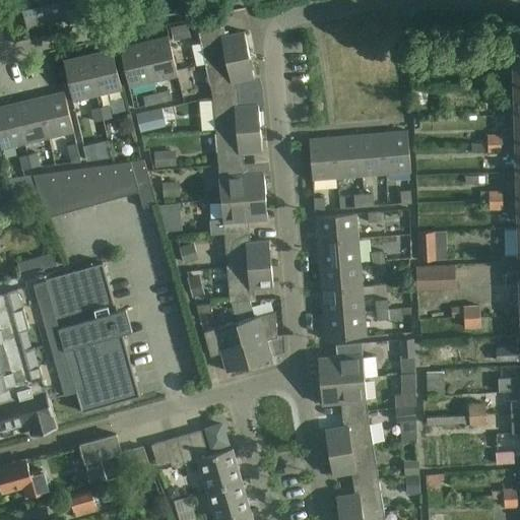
[(51,22),(45,0),(19,0),(26,28),(51,22)]
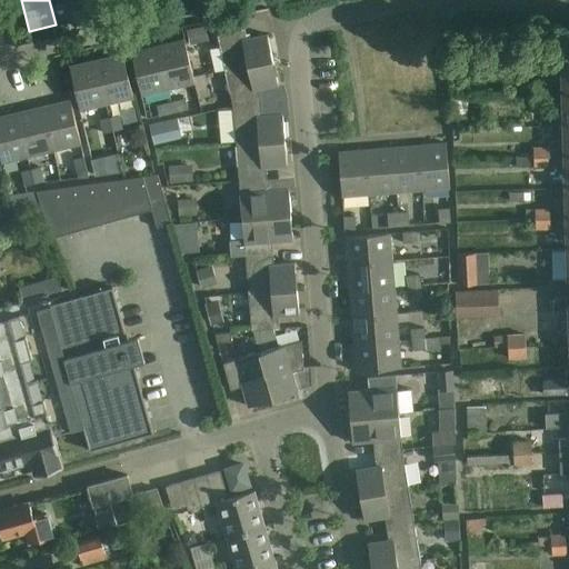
[(77,0),(49,0),(56,25),(81,19),(77,0)]
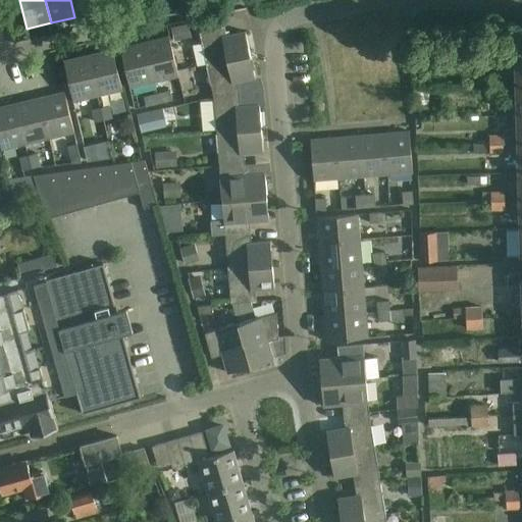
[(96,0),(70,0),(74,17),(99,11),(96,0)]
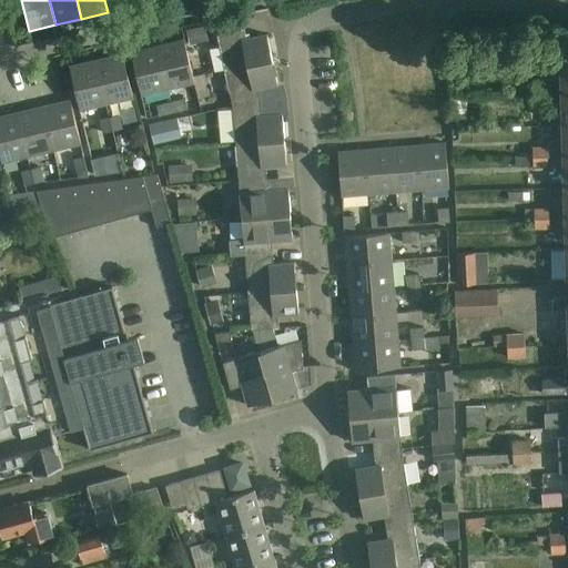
[(216,33),(224,70),(272,60),(266,34),(246,39),(243,27),(216,33)]
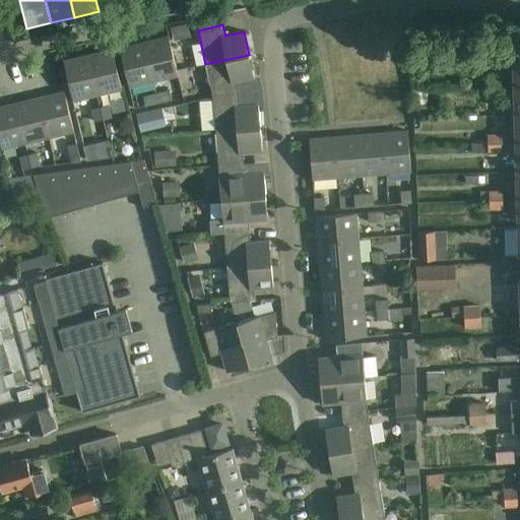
[(168,37),(143,43),(153,82),(178,76),(168,37)]
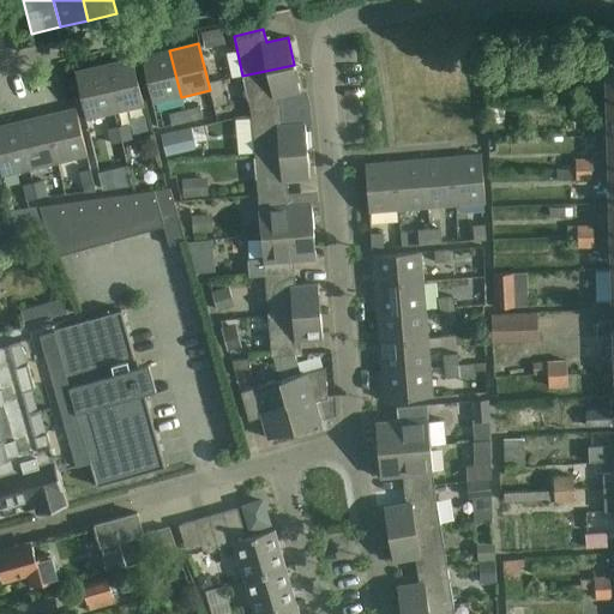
[(181,97),(169,50),(140,56),(152,103),(181,97)]
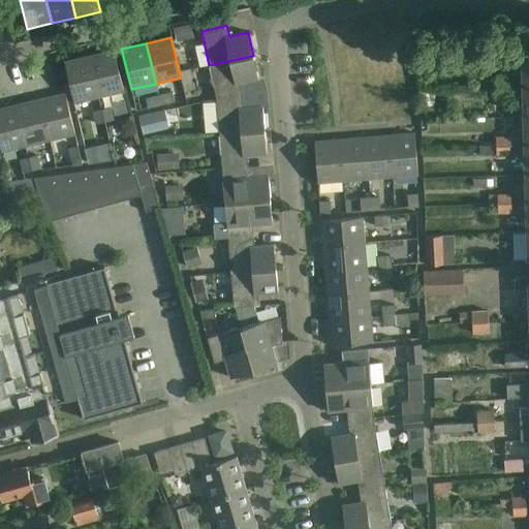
[(114,51),(89,57),(98,97),(123,91),(114,51)]
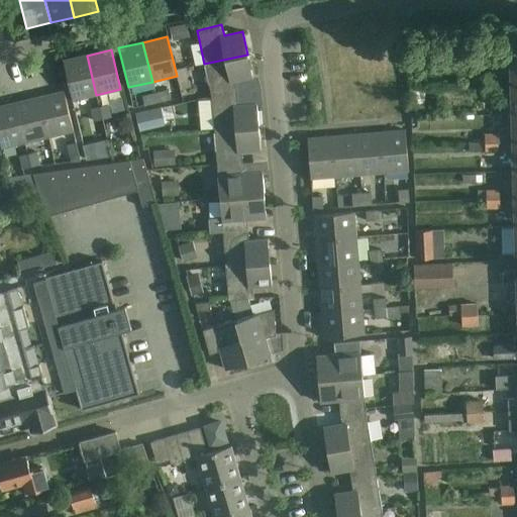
[(204,64),(211,97),(236,93),(234,81),(252,77),(247,55),(204,64)]
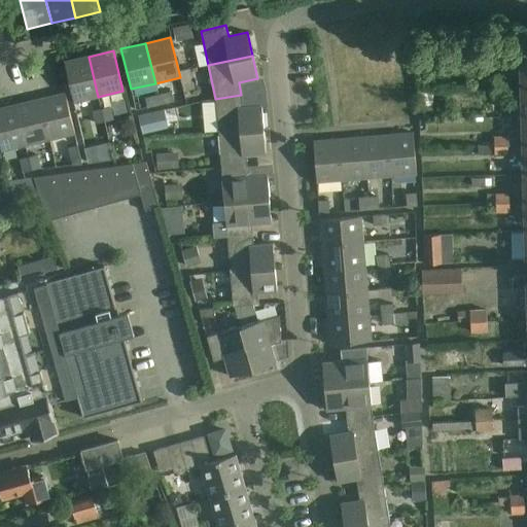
[(98,97),(89,57),(64,63),(73,102),(98,97)]
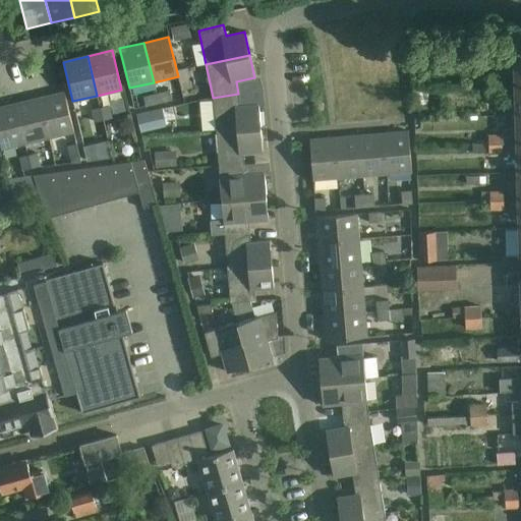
[(520,68),(502,67),(501,91),(520,92),(520,75),(520,68)]
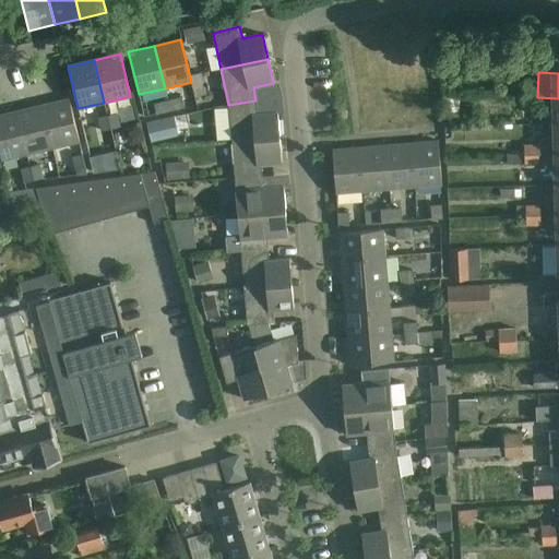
[(181,97),(167,100),(170,110),(185,107),(181,97)]
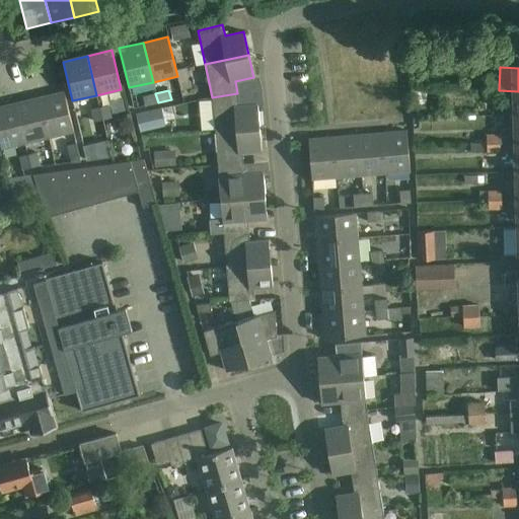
[(64,92),(40,98),(49,137),(73,132),(64,92)]
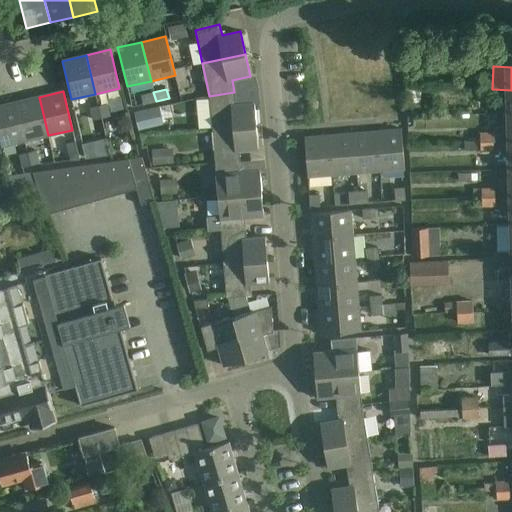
[(156,101),(153,92),(140,95),(143,104),(156,101)]
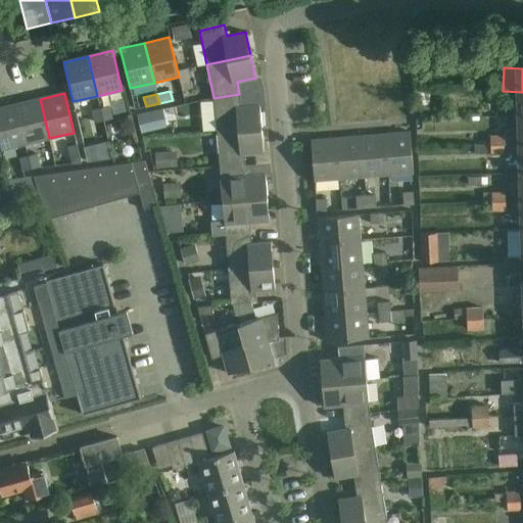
[(217,130),(217,132),(262,129),(259,105),(240,106),(239,94),(214,98),(214,101),(199,102),(202,132),(217,130)]
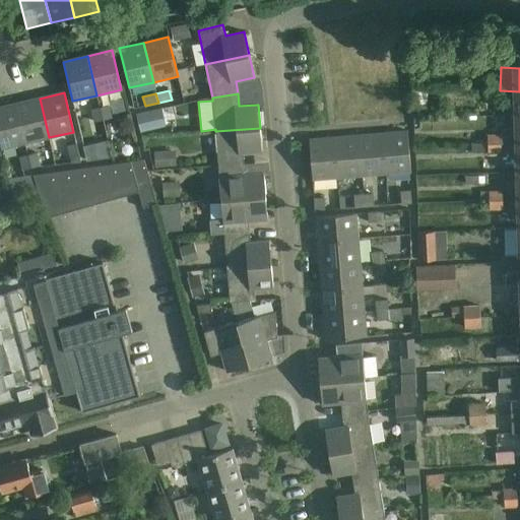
[(40,99),(16,104),(25,143),(49,137),(40,99)]
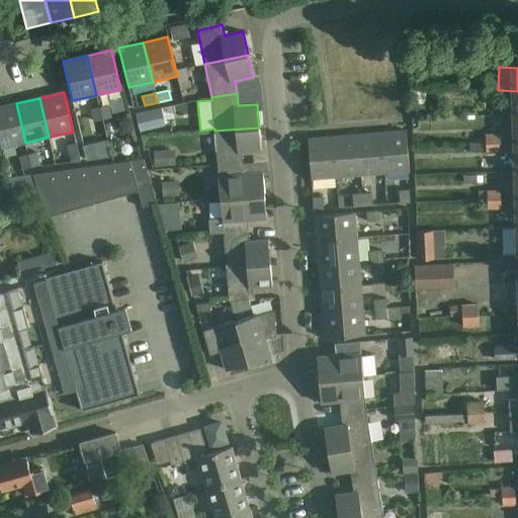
[(175,99),(150,105),(155,124),(179,118),(175,99)]
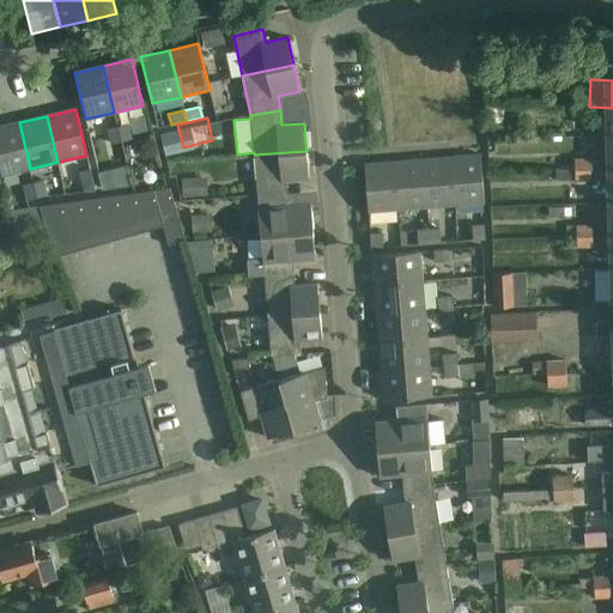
[(30,169),(19,122),(0,126),(0,171),(1,176),(30,169)]
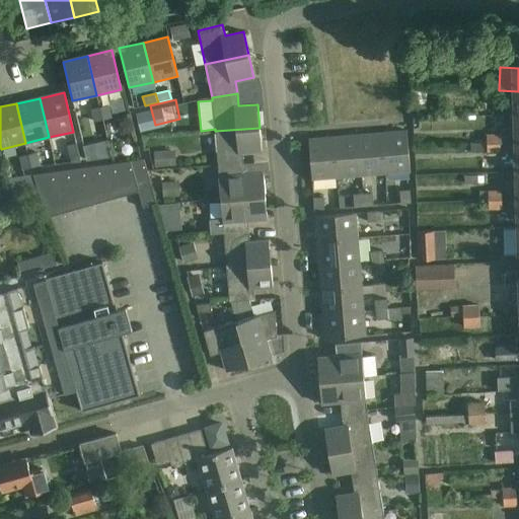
[(108,104),(100,106),(102,120),(112,118),(108,104)]
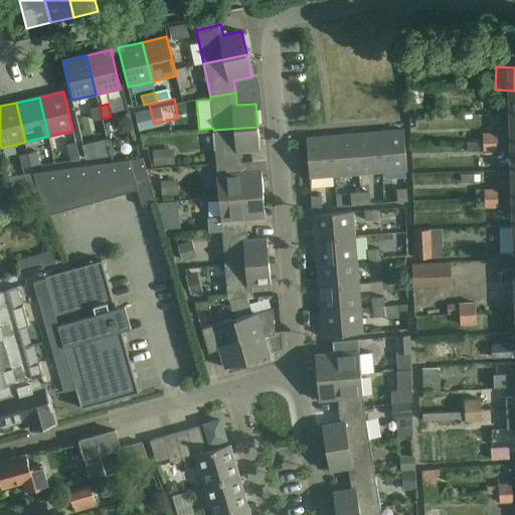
[(102,119),(100,106),(91,108),(94,121),(102,119)]
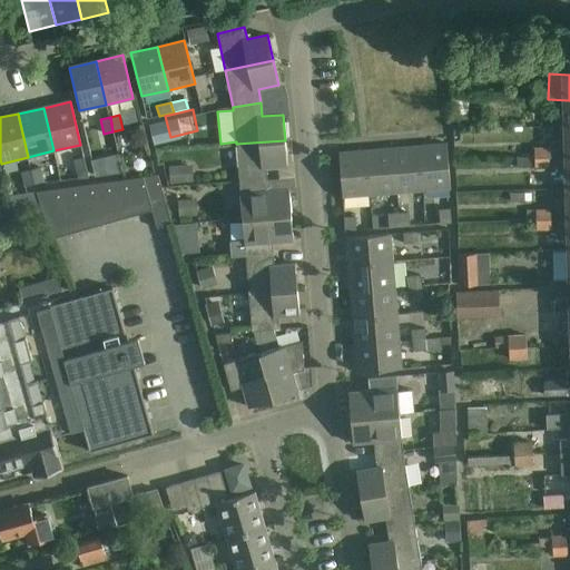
[(569,136),(549,137),(550,159),(567,159),(567,149),(569,148),(569,136)]
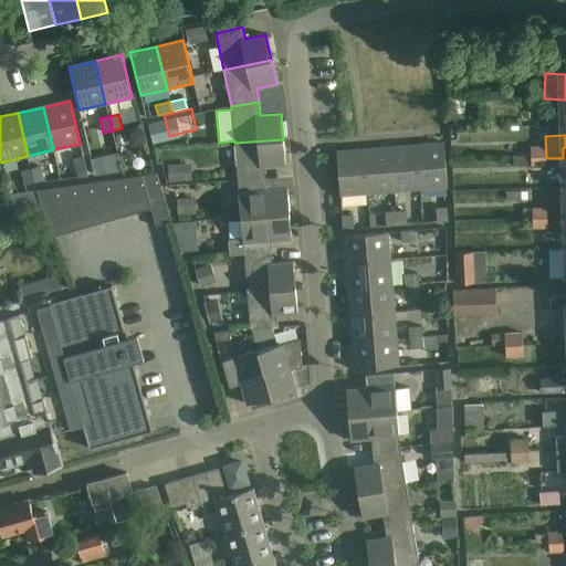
[(234,143),(238,180),(265,178),(264,166),(285,165),(283,139),(234,143)]
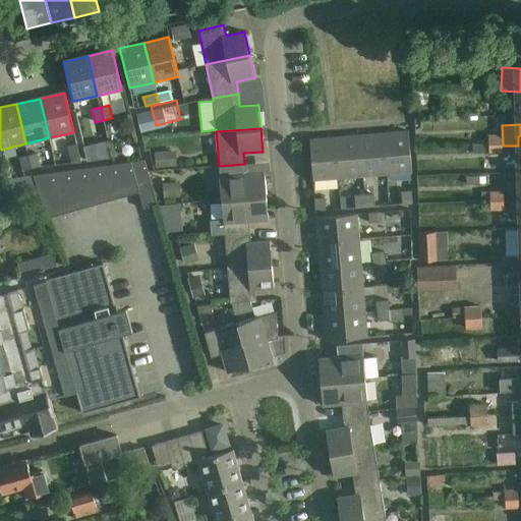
[(408,131),(384,133),(387,174),(411,172),(408,131)]
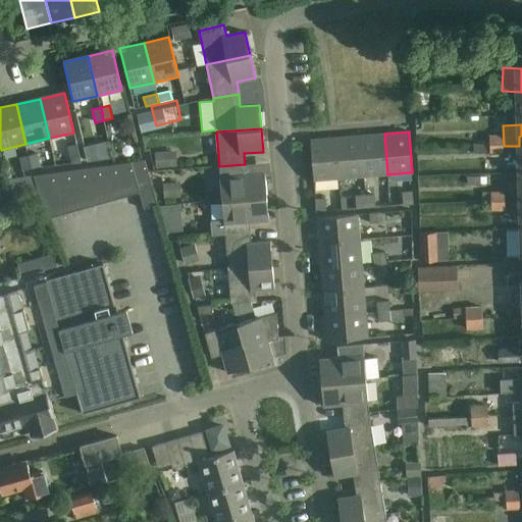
[(384,134),(359,136),(363,176),(387,174),(384,134)]
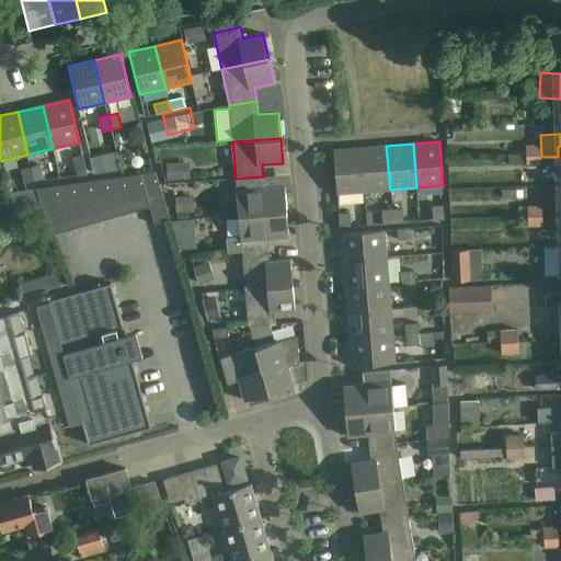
[(386,146),(359,148),(363,192),(390,190),(386,146)]
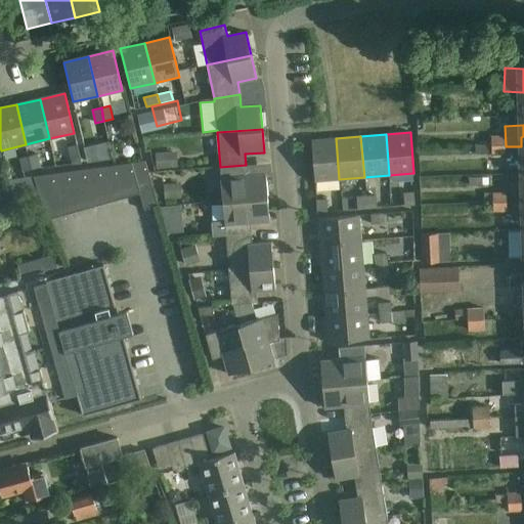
[(339,179),(336,138),(311,140),(314,181),(339,179)]
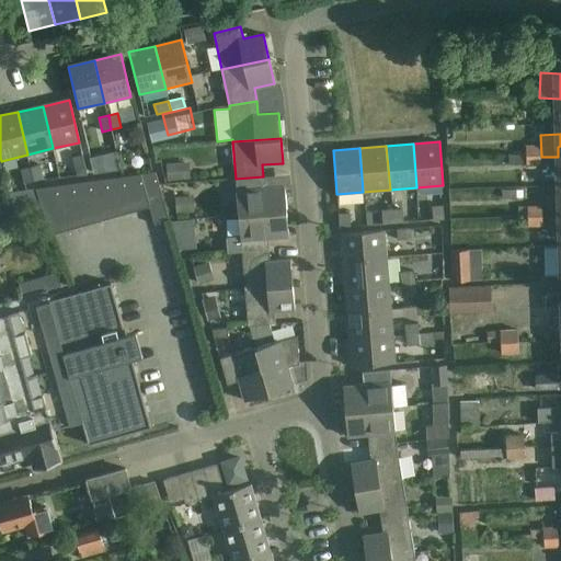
[(73,157),(77,171),(86,169),(82,155),(73,157)]
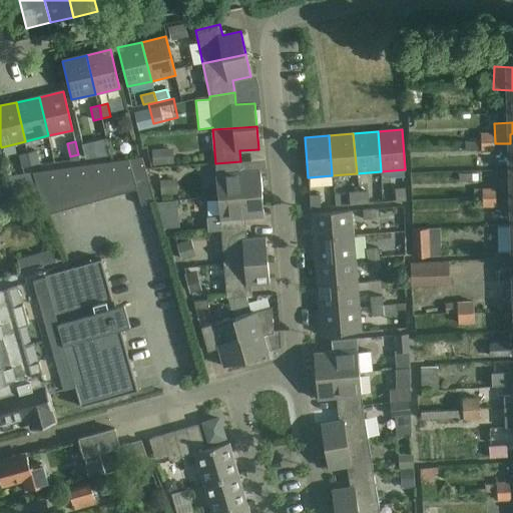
[(36,151),(28,152),(31,165),(39,163),(36,151)]
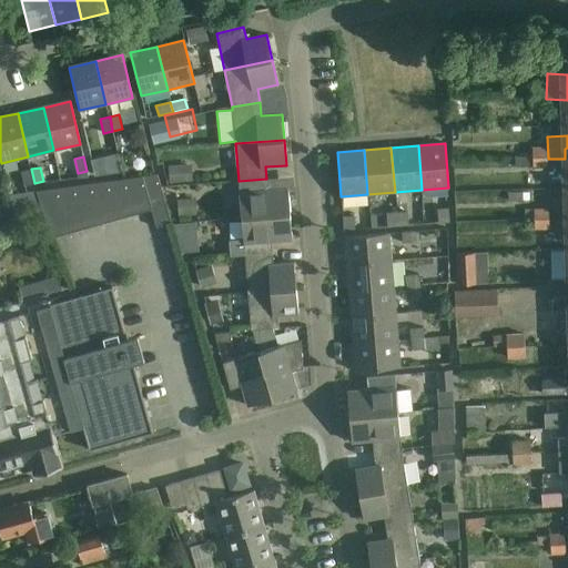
[(34,183),(31,169),(21,172),(24,185),(34,183)]
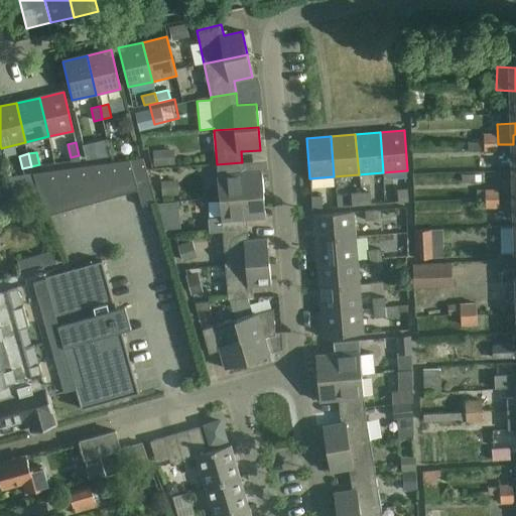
[(141,207),(155,204),(152,191),(142,158),(128,160),(137,190),(141,207)]
